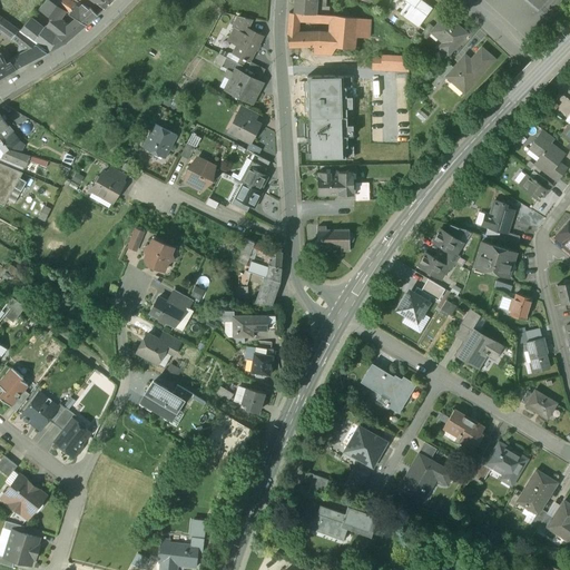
[(57,29),(52,26),(58,19),(59,19),(62,16),(66,11),(58,7),(48,0),(46,0),(39,8),(53,19),(46,27),(53,33),(57,29)]
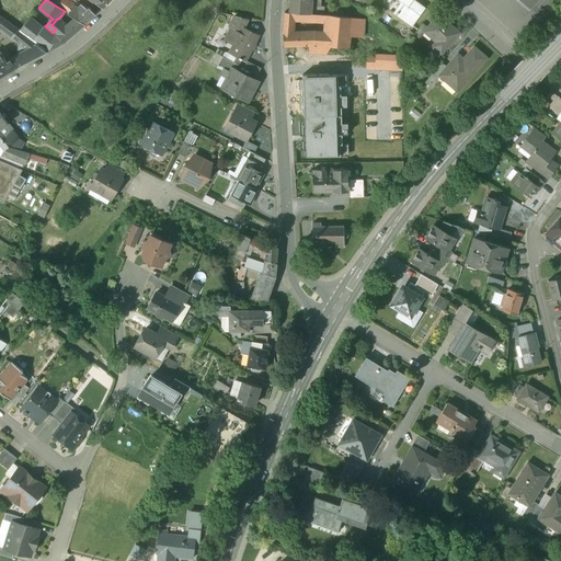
[(70,2),(66,0),(61,0),(57,7),(65,11),(68,13),(75,7),(75,6),(70,2)]
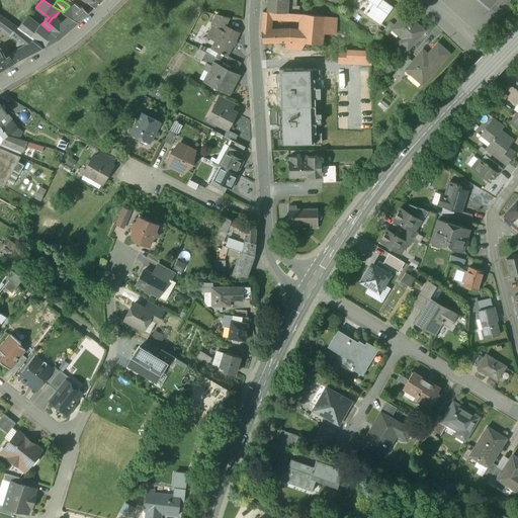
[(83,0),(95,9),(103,0),(102,0),(83,0)]
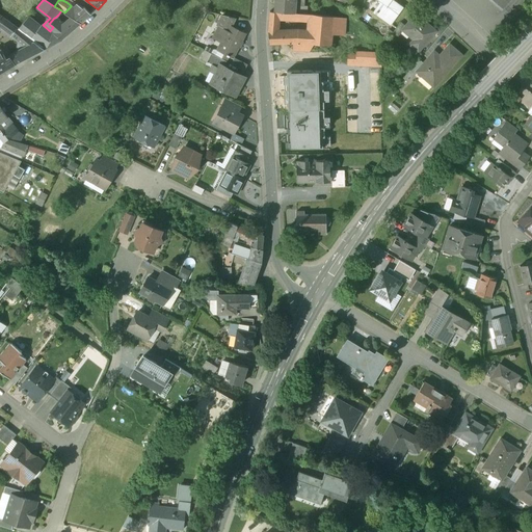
[(274,0),(274,11),(297,14),(307,15),(308,6),(294,6),(294,0),(274,0)]
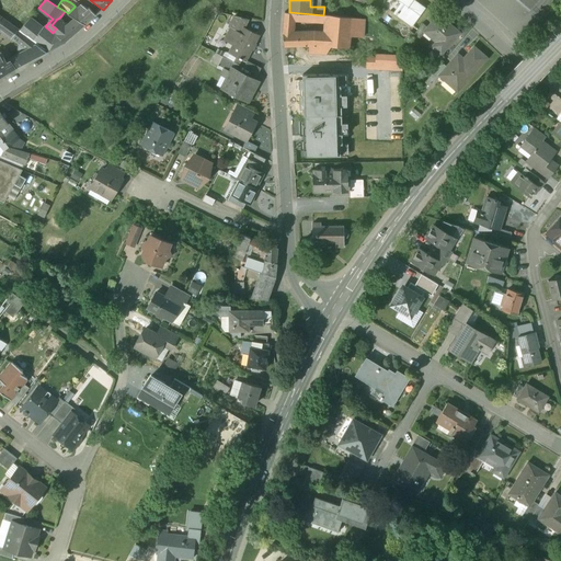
[(398,0),(403,4),(398,12),(397,12),(395,15),(411,27),(425,9),(413,0),(398,0)]
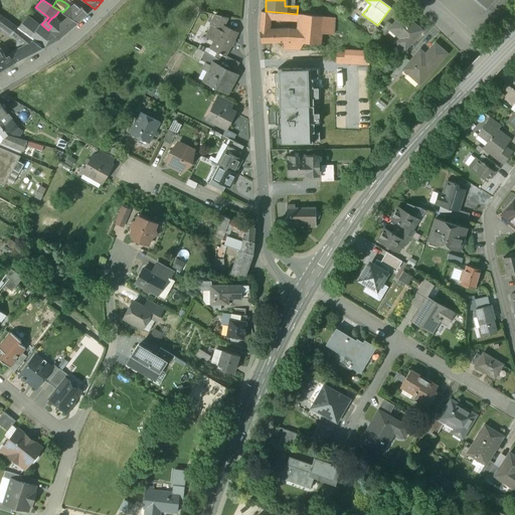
[(71,8),(68,6),(62,12),(71,18),(78,23),(88,14),(82,7),(80,8),(75,4),(71,8)]
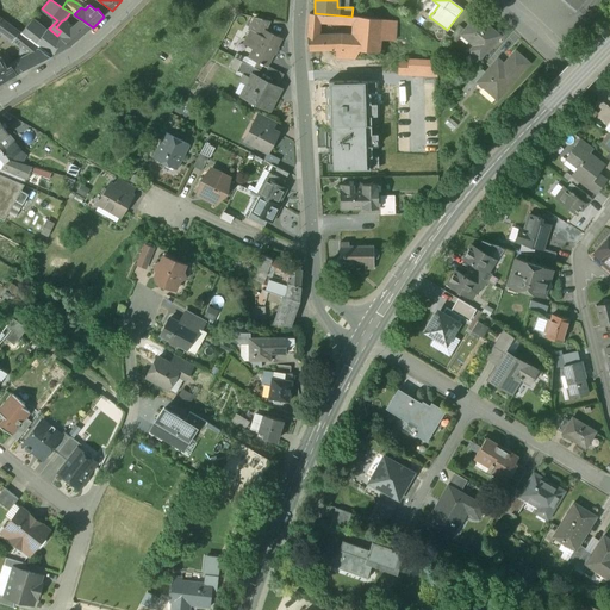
[(74,14),(70,12),(67,17),(73,20),(80,25),(85,22),(74,14)]
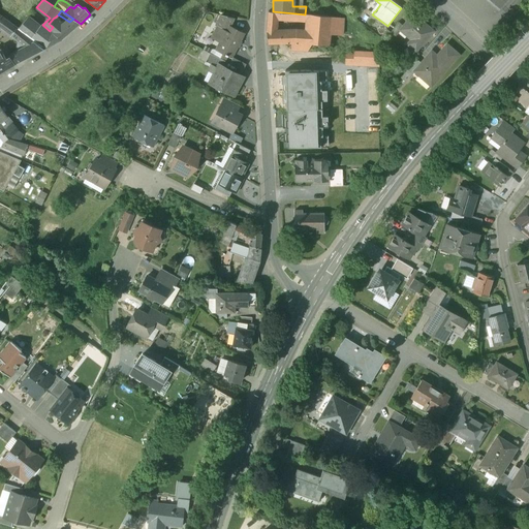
[(273,11),(268,11),(267,22),(276,23),(276,19),(294,21),(296,13),(273,11)]
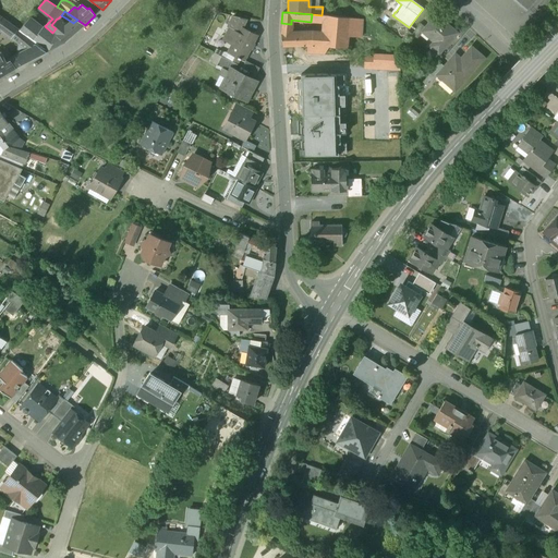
[(349,17),(325,15),(323,34),(332,34),(331,47),(346,48),(347,37),(349,17)]
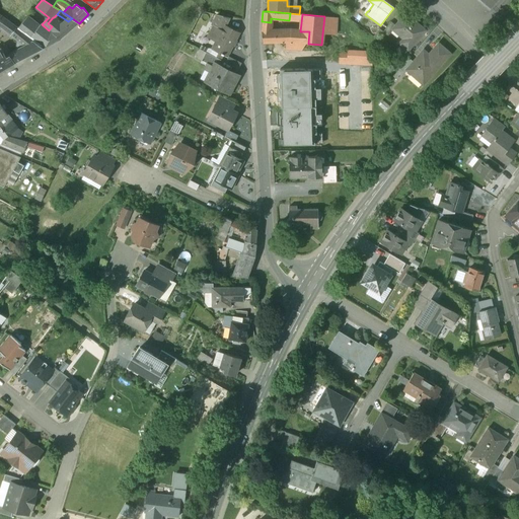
[(395,25),(394,27),(394,28),(392,30),(402,40),(399,44),(408,51),(425,30),(405,14),(395,25)]
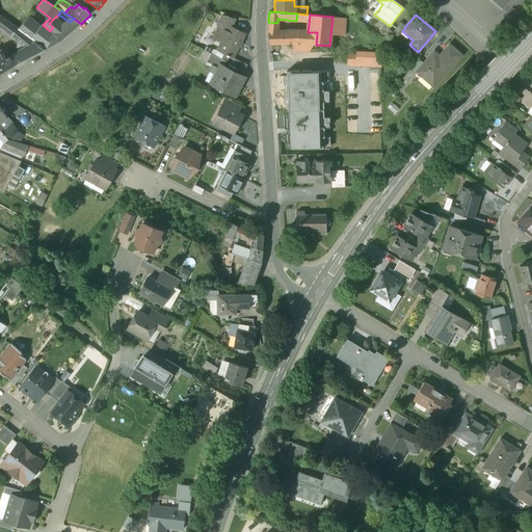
[(31,38),(18,29),(0,16),(0,26),(1,27),(0,28),(9,34),(26,48),(35,43),(31,38)]
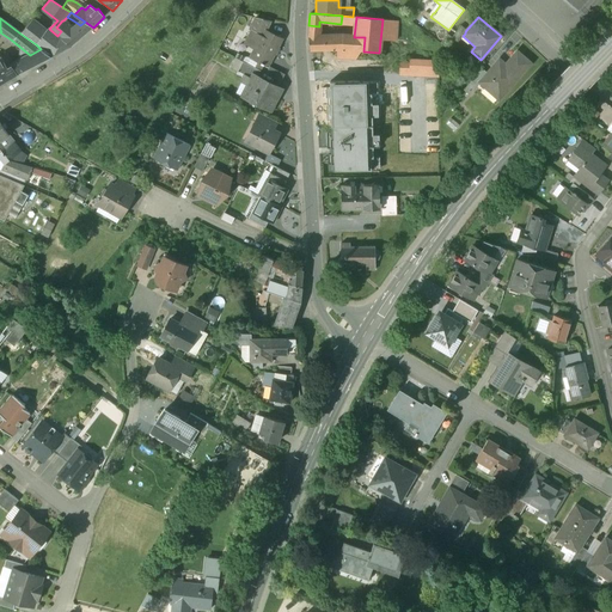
[(271,22),(256,18),(250,30),(251,31),(245,43),(250,46),(256,48),(250,59),(268,68),(282,40),(269,34),(267,38),(262,35),(264,31),(265,32),(271,22)]
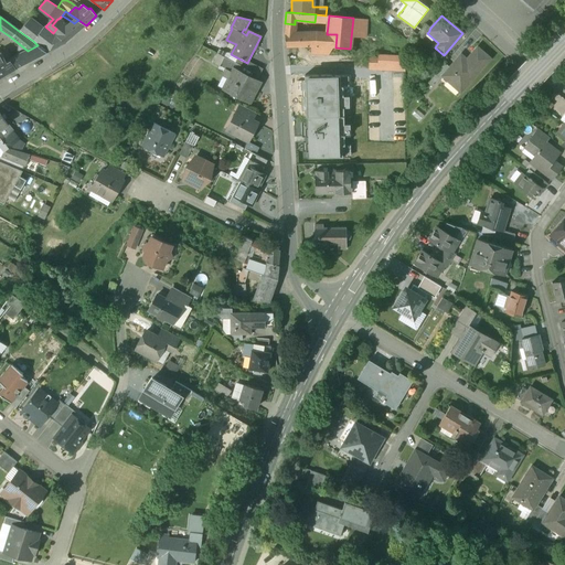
[(53,33),(45,27),(41,32),(32,24),(34,21),(30,18),(19,31),(33,41),(38,45),(46,53),(54,44),(57,48),(65,43),(53,33)]
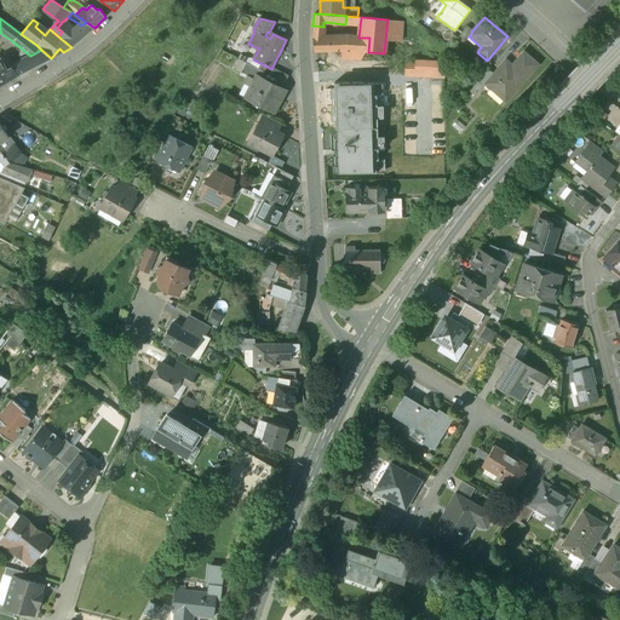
[(402,22),(388,19),(385,41),(400,42),(402,22)]
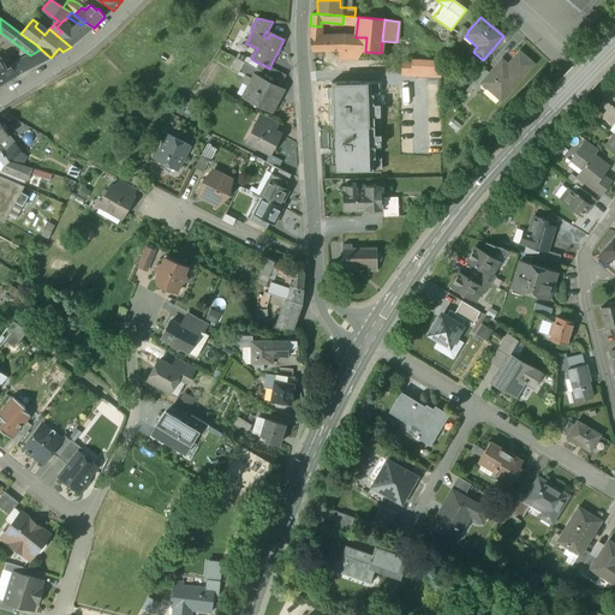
[(64,21),(63,21),(57,28),(61,31),(58,36),(71,47),(94,28),(85,22),(81,25),(75,30),(64,21)]
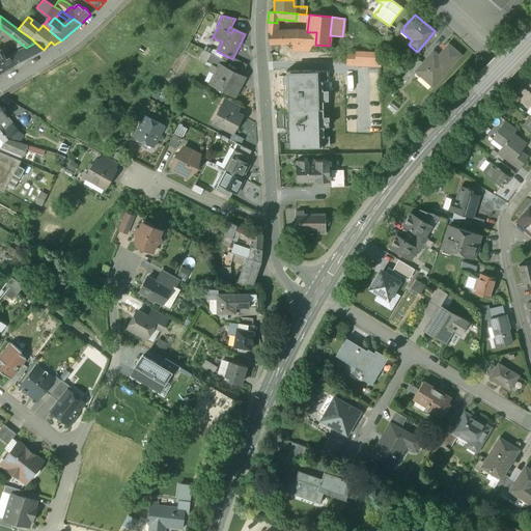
[(296,31),(276,32),(277,23),(268,22),(268,32),(268,44),(294,44),(296,44),(296,31)]
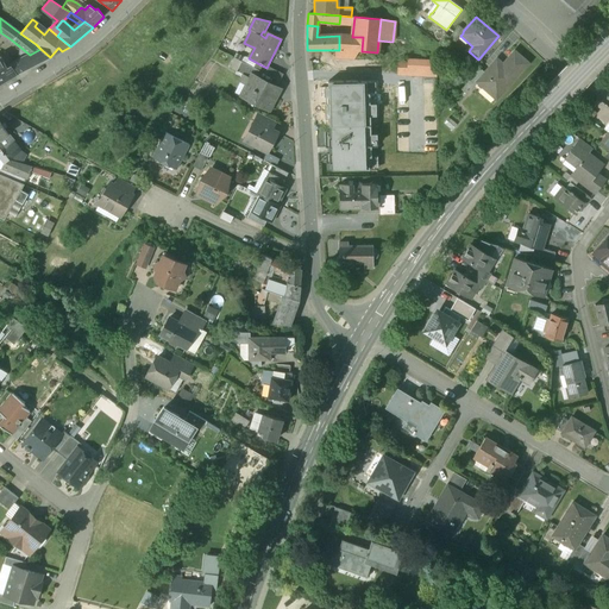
[(458,25),(449,38),(454,43),(460,36),(463,33),(463,32),(464,30),(458,25)]
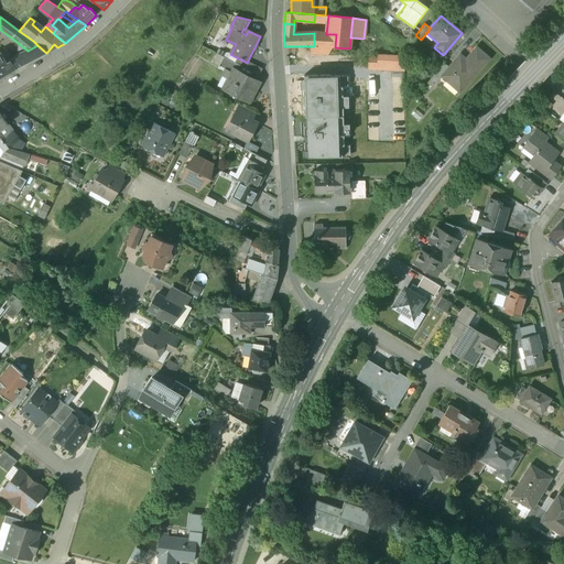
[(326,34),(314,33),(314,46),(312,46),(311,53),(328,54),(328,47),(335,47),(336,34),(326,34)]
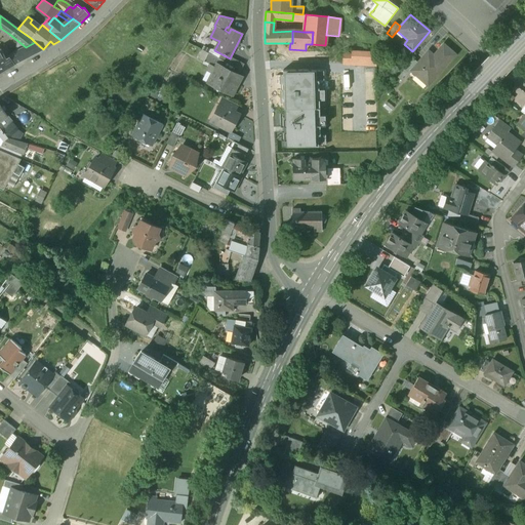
[(214,39),(208,50),(213,52),(214,50),(219,41),(214,39)]
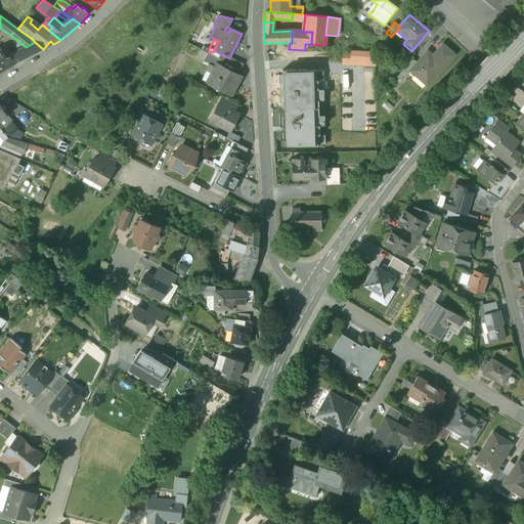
[(26,47),(17,51),(23,60),(43,49),(35,42),(26,47)]
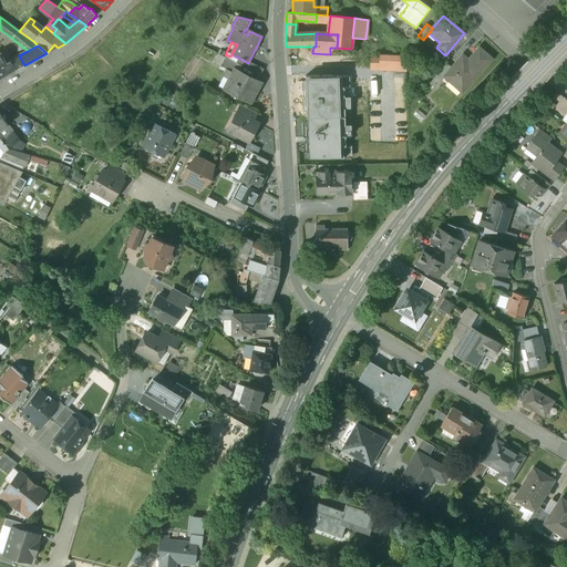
[(451,69),(443,78),(444,79),(450,83),(452,81),(461,89),(471,78),(474,80),(491,60),(478,49),(467,62),(462,57),(451,69)]
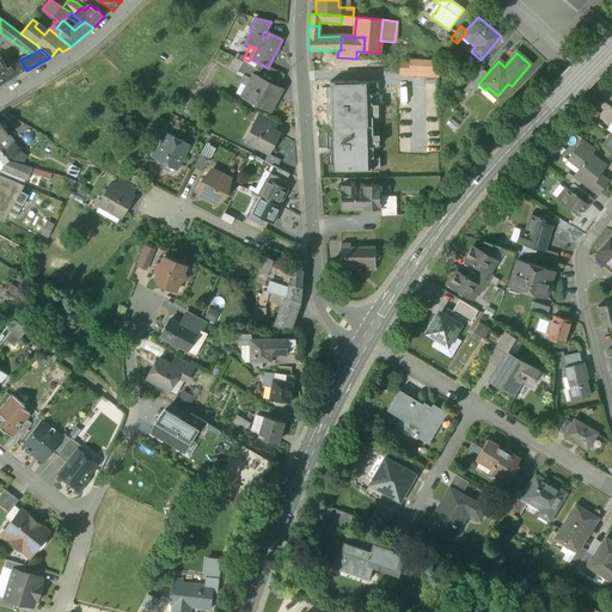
[(1,57),(0,57),(0,84),(18,74),(12,65),(7,67),(1,57)]
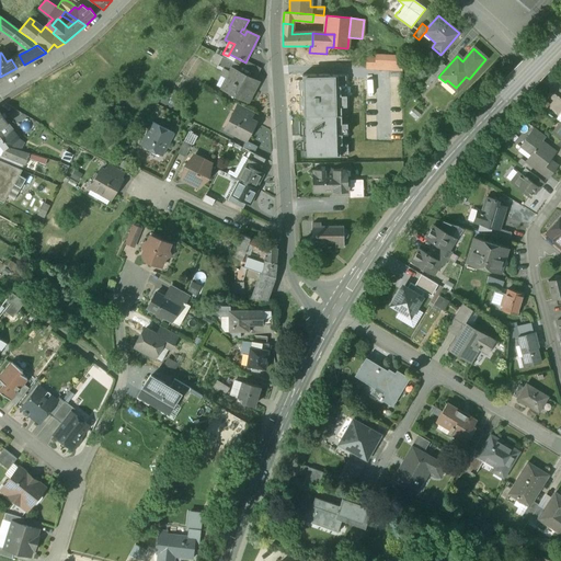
[(402,56),(375,55),(375,59),(375,70),(401,71),(402,56)]
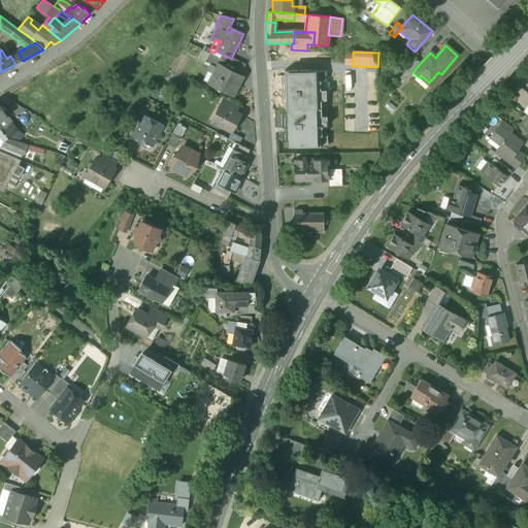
[(224,62),(209,54),(204,63),(217,69),(218,66),(222,67),(224,62)]
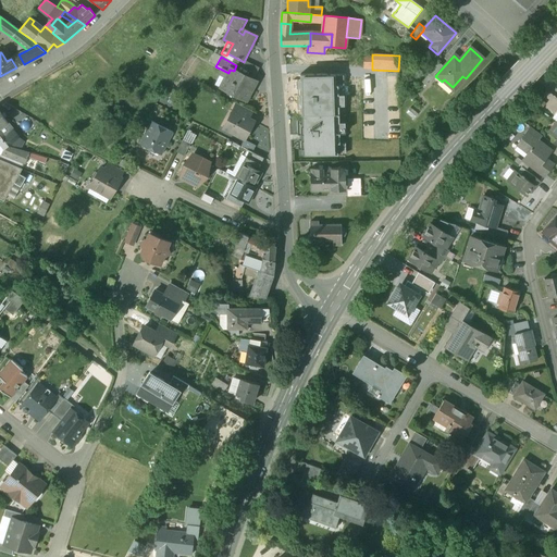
[(372,59),(363,59),(363,69),(372,70),(372,59)]
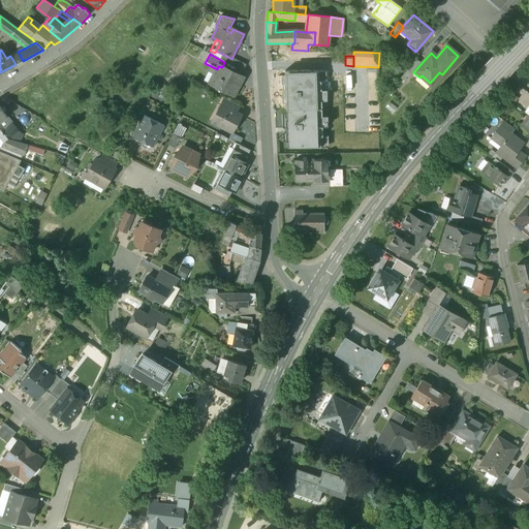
[(421,64),(415,60),(407,70),(412,75),(414,73),(413,72),(421,64)]
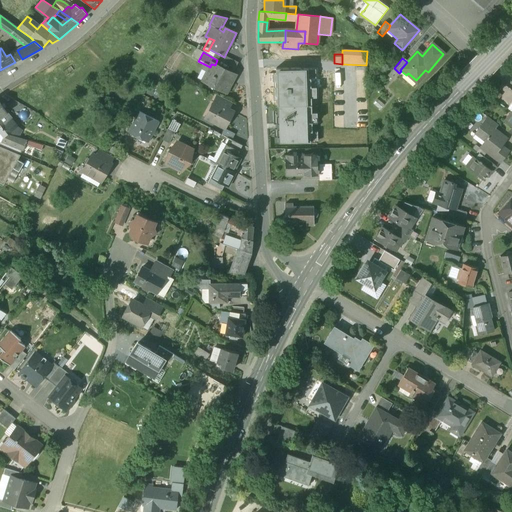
[(215,65),(211,64),(210,67),(202,81),(226,94),(235,76),(215,65)]
